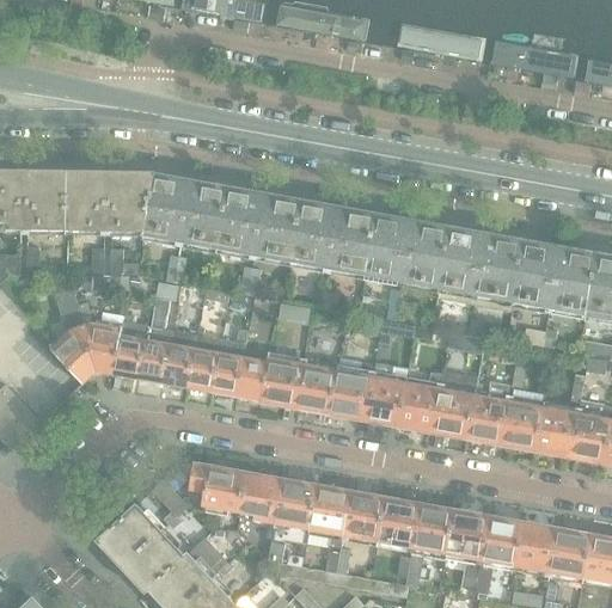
[(261,22),(264,2),(252,0),(183,0),(182,7),(261,22)]
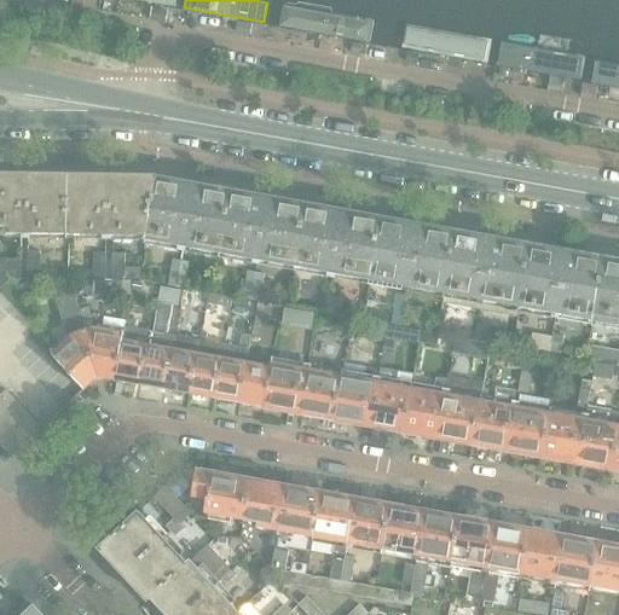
[(278,23),(369,41),(374,17),(331,10),(330,5),(299,0),(295,3),(283,1),(278,23)]
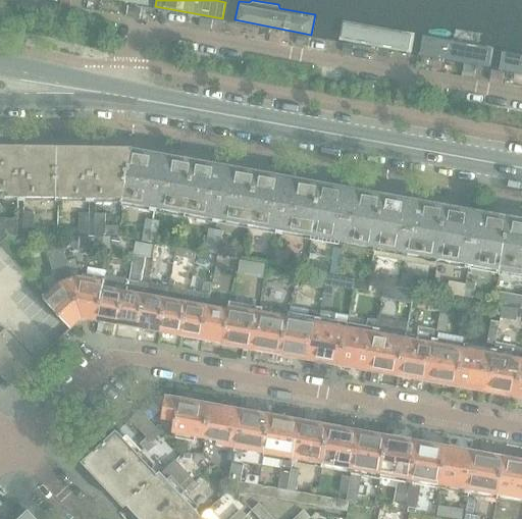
[(139,15),(141,7),(128,5),(126,13),(139,15)]
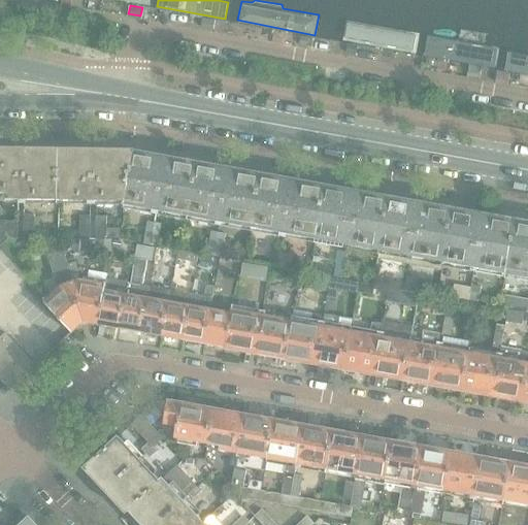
[(213,27),(215,19),(202,17),(201,24),(213,27)]
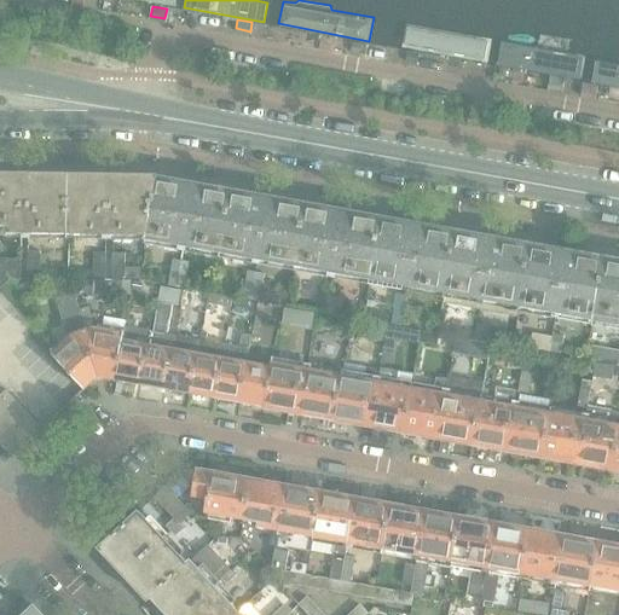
[(403,45),(487,61),(491,39),(406,23),(403,45)]
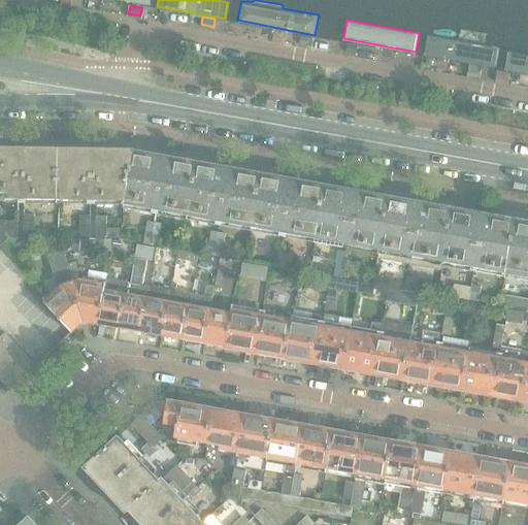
[(424,53),(496,66),(499,46),(484,44),(484,40),(472,38),(470,42),(427,34),(424,53)]
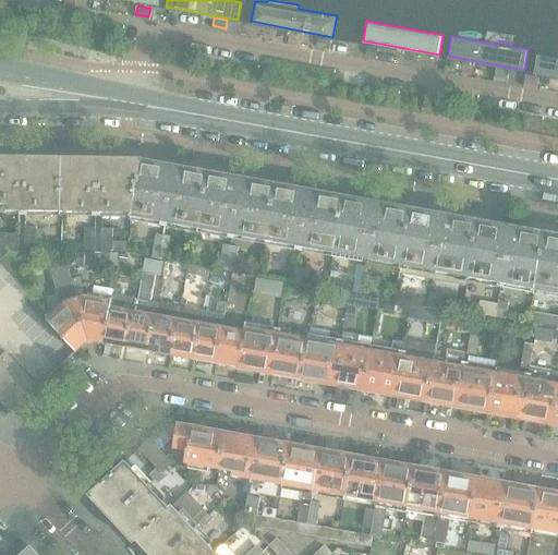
[(346,51),(348,41),(331,38),(329,49),(346,51)]
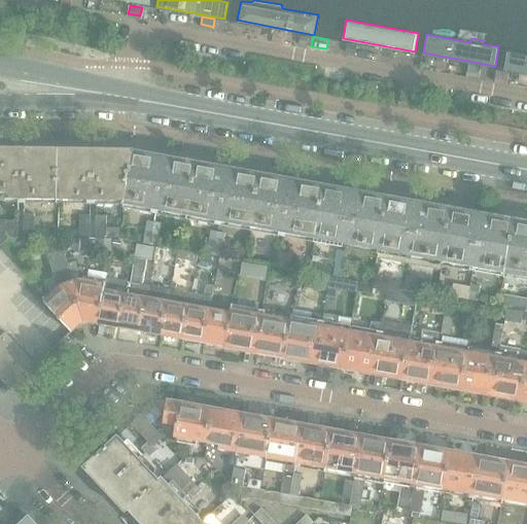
[(354,51),(355,44),(347,42),(345,50),(354,51)]
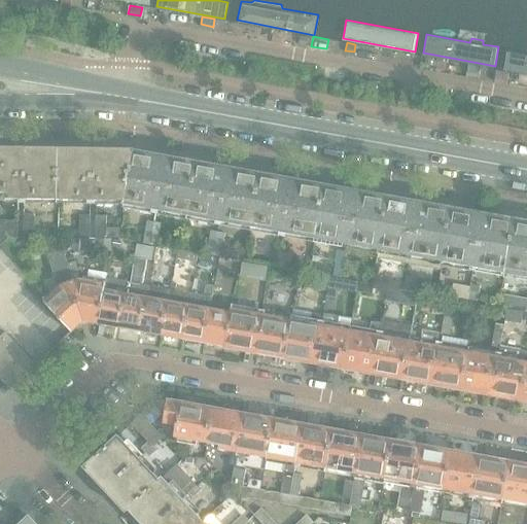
[(501,68),(526,71),(526,51),(505,48),(501,68)]
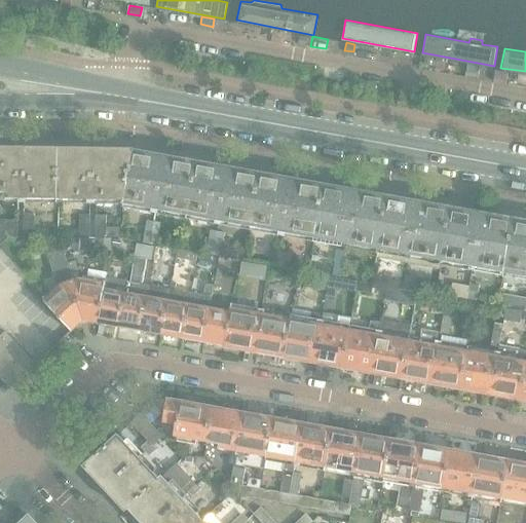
[(476,75),(478,65),(467,64),(466,73),(476,75)]
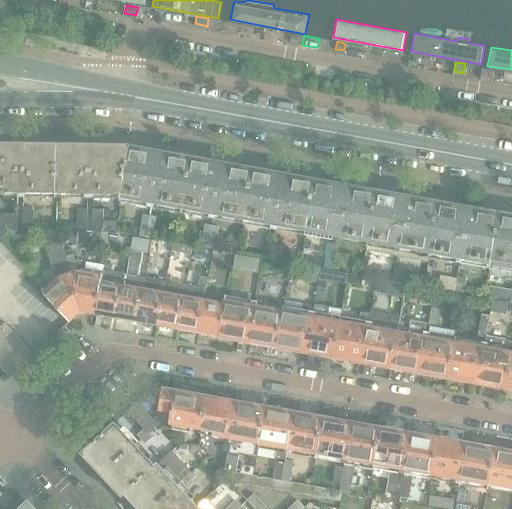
[(491,79),(493,70),(487,68),(483,68),(481,77),(491,79)]
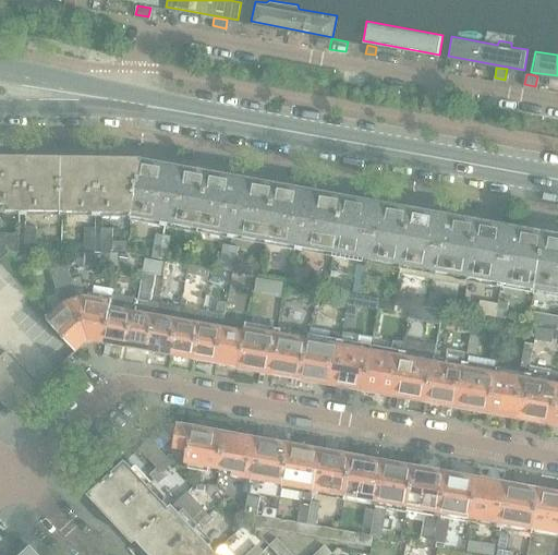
[(62,209),(63,156),(0,155),(0,202),(7,203),(5,208),(62,209)]
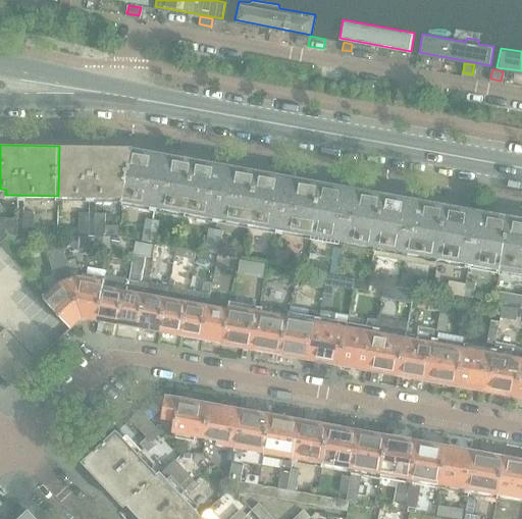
[(121,197),(132,147),(59,146),(58,196),(121,197)]
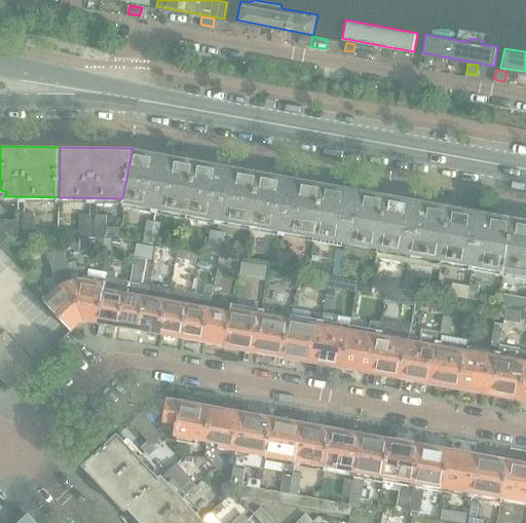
[(187,212),(196,159),(182,157),(181,161),(147,155),(148,151),(134,148),(133,148),(122,198),(122,200),(187,212)]
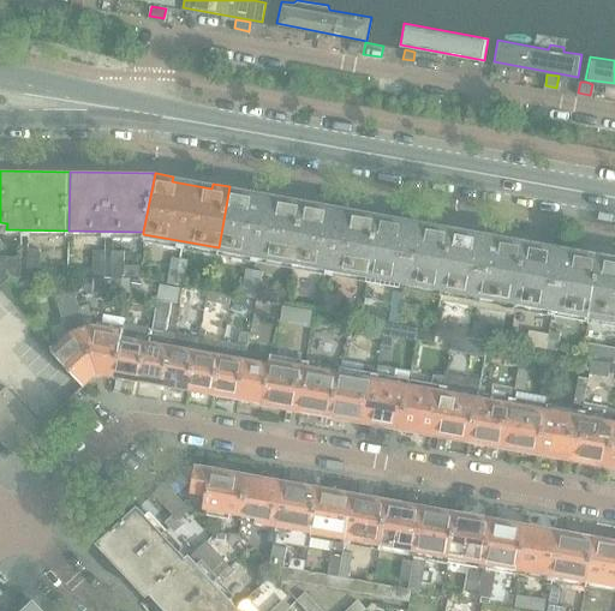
[(294,261),(304,199),(287,197),(286,202),(246,195),(248,190),(230,186),(219,247),(294,261)]
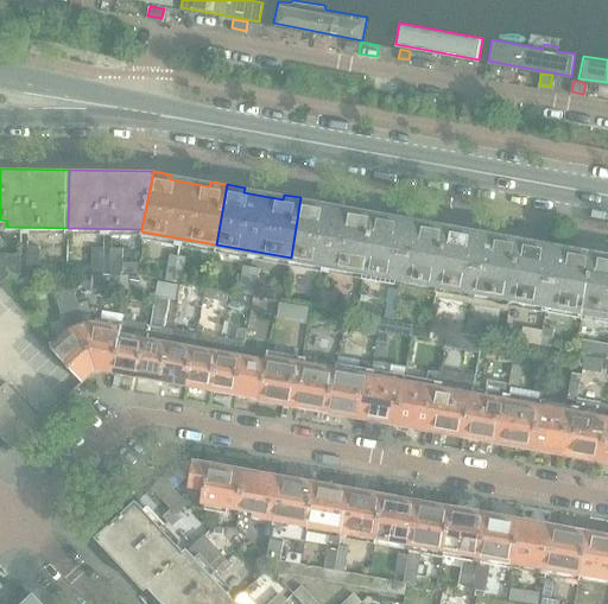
[(365,272),(374,210),(358,208),(356,213),(317,205),(317,201),(301,197),(291,258),(365,272)]
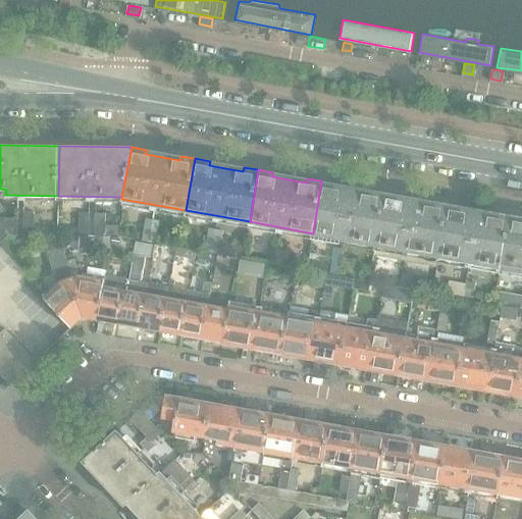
[(374,245),(383,195),(382,195),(380,192),(372,190),(368,194),(335,188),(336,184),(321,180),(313,234),(374,245)]
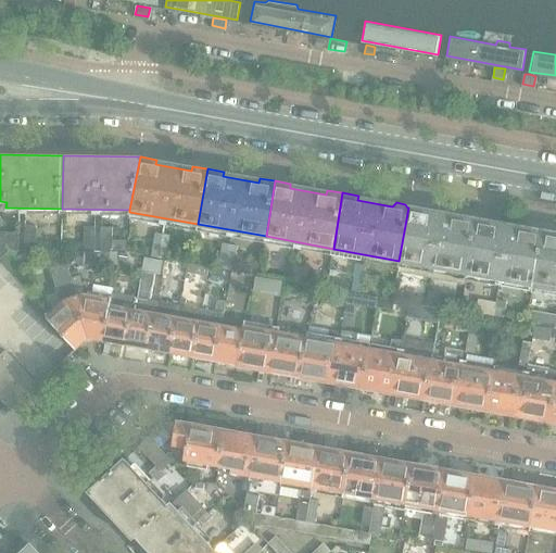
[(466,273),(476,220),(474,220),(472,216),(463,214),(459,218),(425,212),(422,208),(413,205),(411,209),(408,208),(399,261),(466,273)]
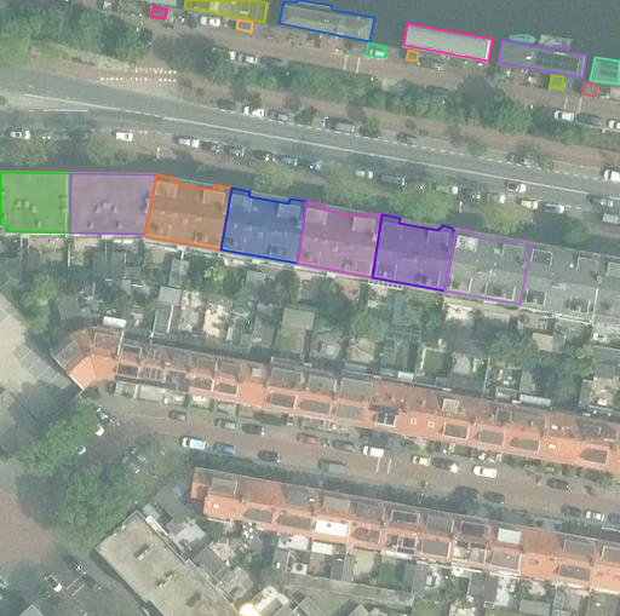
[(593,317),(606,258),(603,258),(602,254),(591,253),(587,257),(547,249),(545,245),(535,242),(533,246),(530,245),(520,304),(593,317)]
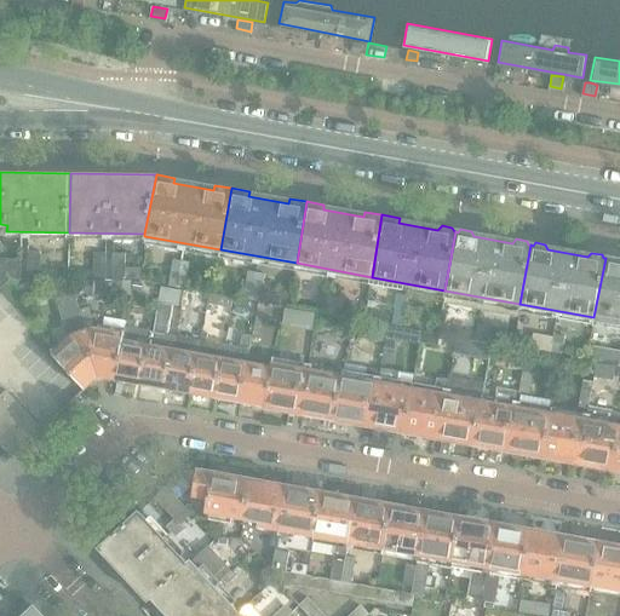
[(39,277),(40,249),(28,249),(27,277),(39,277)]
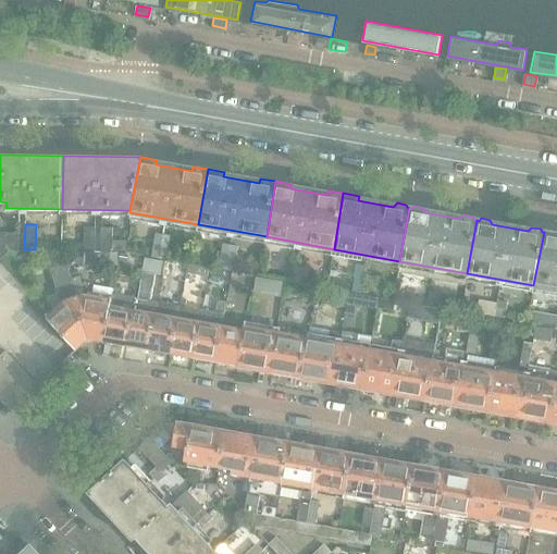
[(95,250),(95,225),(84,225),(84,250),(85,250),(95,250)]
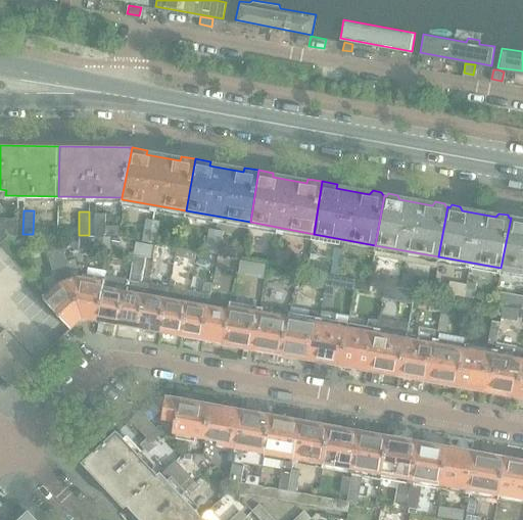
[(104,235),(105,211),(95,211),(95,235),(97,235),(104,235)]
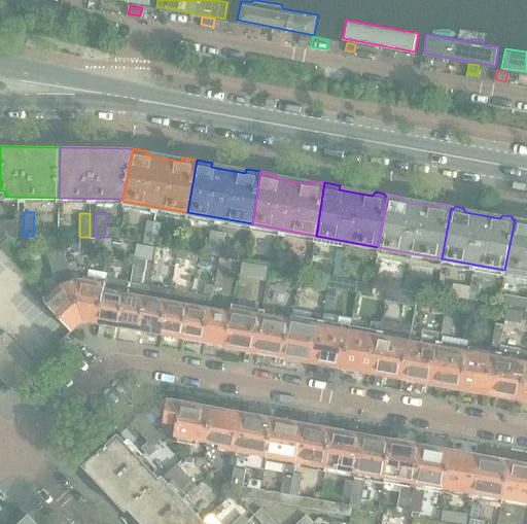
[(16,236),(18,218),(0,217),(0,223),(6,231),(8,236),(16,236)]
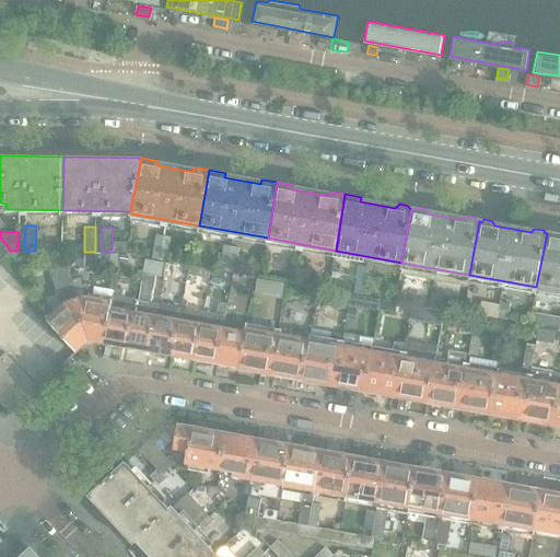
[(559,291),(559,232),(551,231),(548,234),(547,233),(536,287),(559,291)]
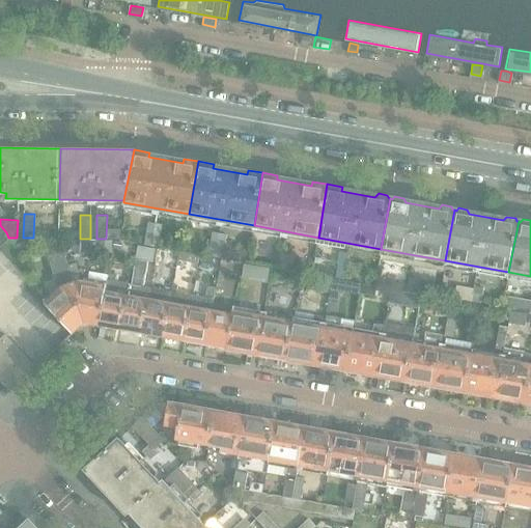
[(150,245),(156,222),(148,221),(144,244),(150,245)]
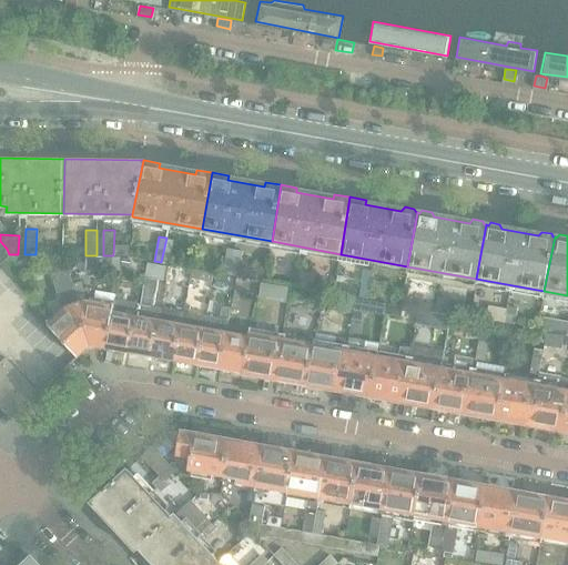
[(169,263),(173,239),(166,238),(161,262),(169,263)]
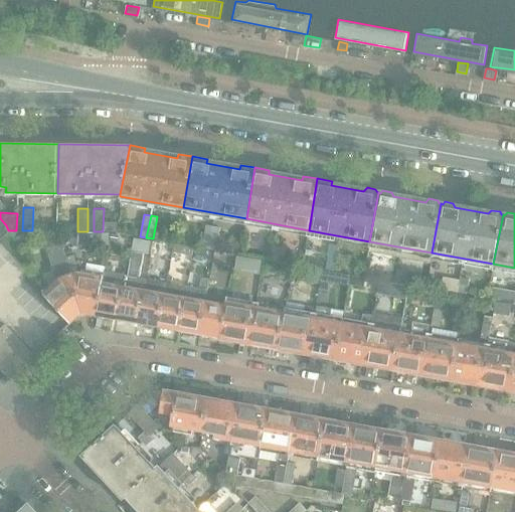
[(208,246),(212,224),(205,223),(201,245),(208,246)]
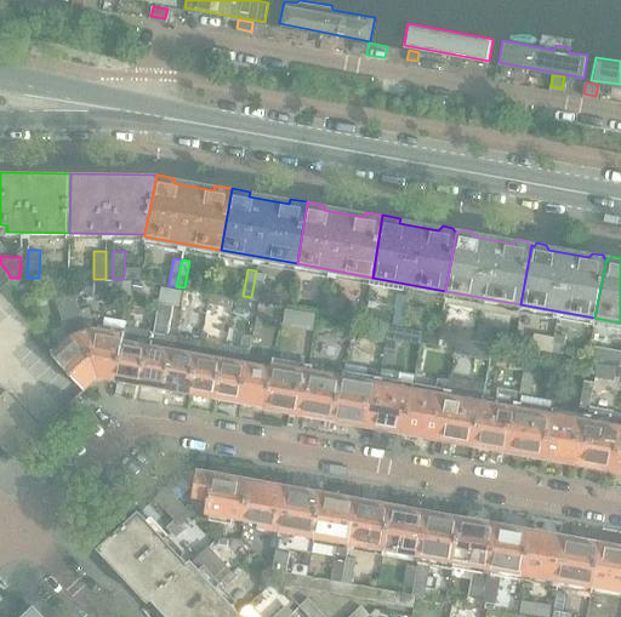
[(260,300),(265,273),(256,270),(251,297),(260,300)]
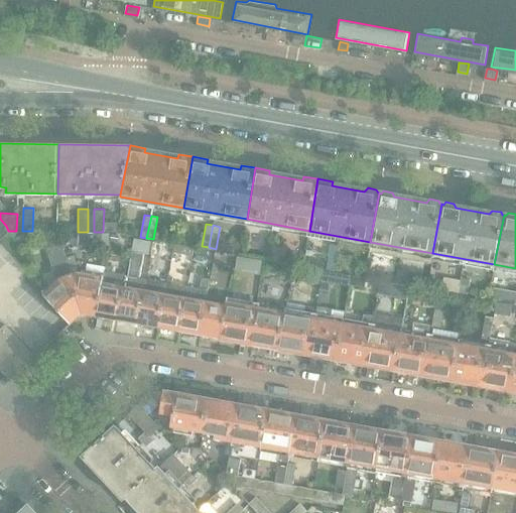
[(30,241),(24,231),(14,238),(20,248),(30,241)]
